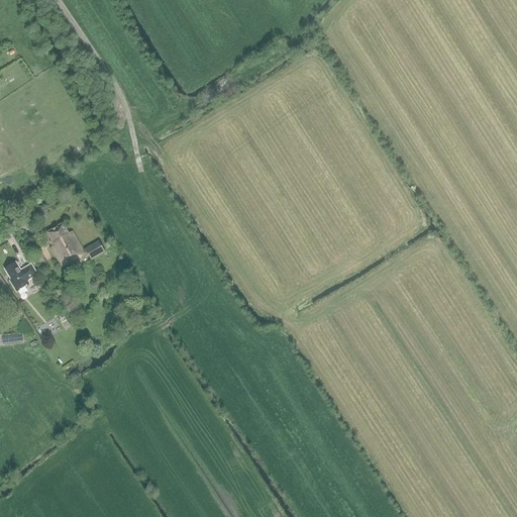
[(50,247),(63,268),(85,253),(72,232),(69,234),(63,224),(46,233),(54,245),(50,247)]
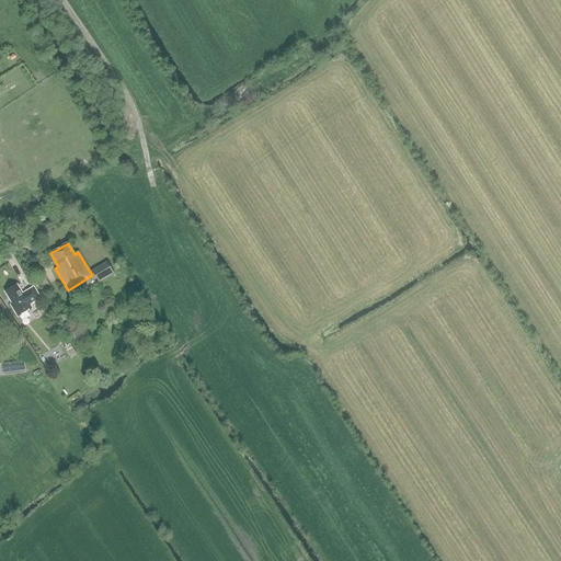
[(92,272),(100,283),(114,274),(106,263),(92,272)]
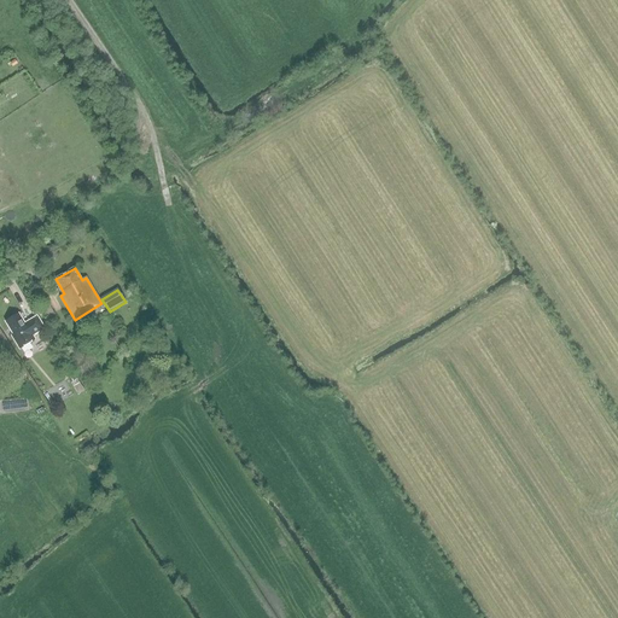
[(12,336),(21,349),(35,339),(34,336),(46,328),(38,316),(25,324),(18,314),(5,322),(13,334),(12,336)]
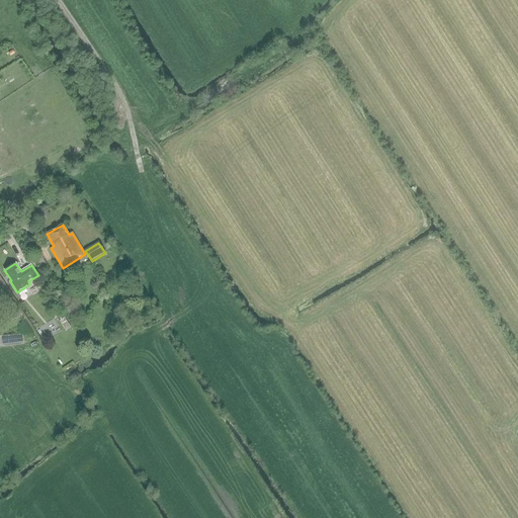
[(130,281),(125,276),(117,281),(121,287),(130,281)]
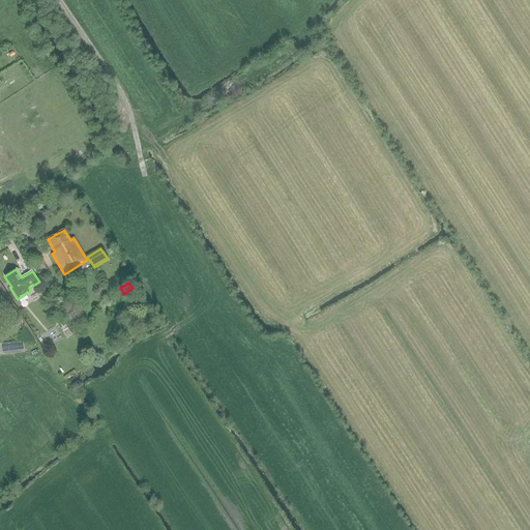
[(8,305),(1,310),(6,317),(12,313),(8,305)]
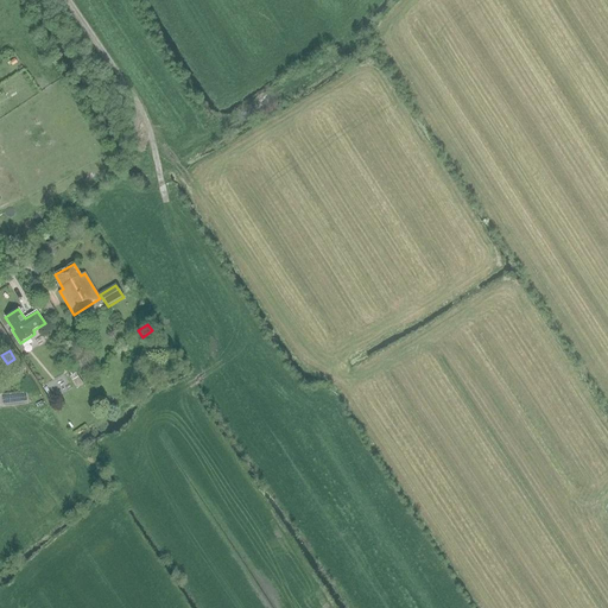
[(90,369),(83,359),(76,362),(83,374),(90,369)]
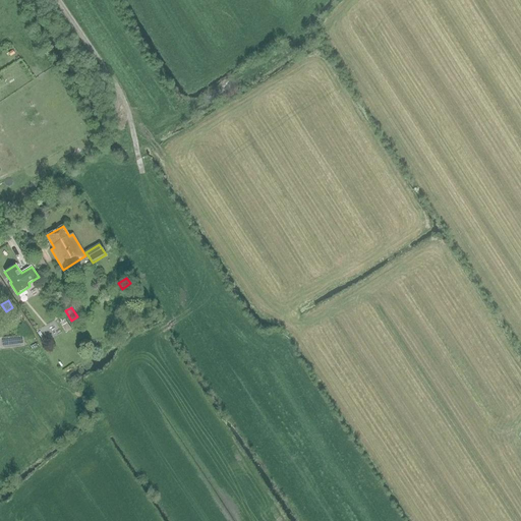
[(12,322),(19,316),(14,308),(7,312),(12,322)]
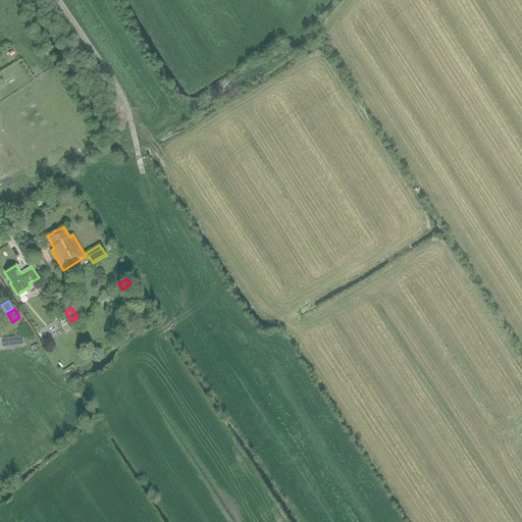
[(56,317),(59,323),(65,333),(71,330),(65,320),(62,314),(56,317)]
